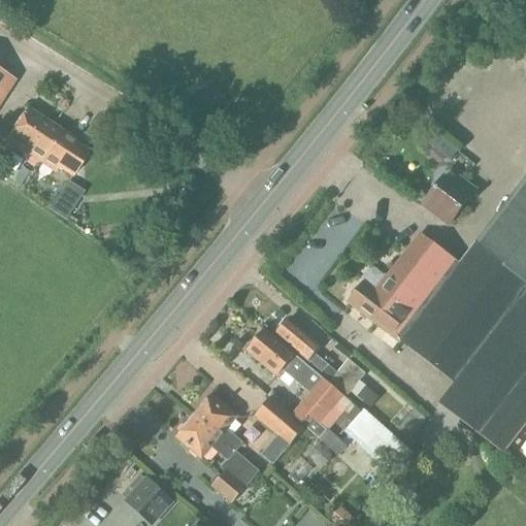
[(0,94),(11,77),(0,69),(0,94)]
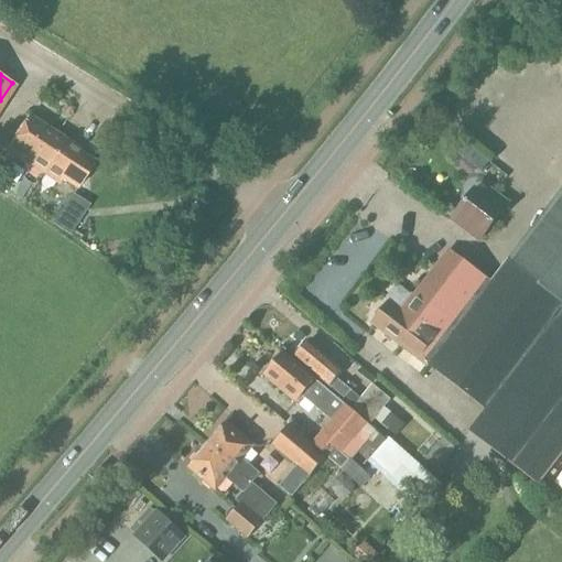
[(67,138),(31,114),(8,150),(42,173),(43,171),(45,172),(67,138)]
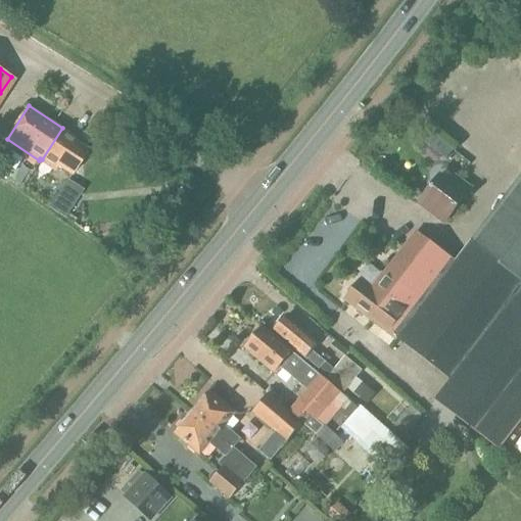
[(76,138),(62,128),(42,159),(56,168),(59,161),(73,172),(88,147),(75,140),(76,138)]
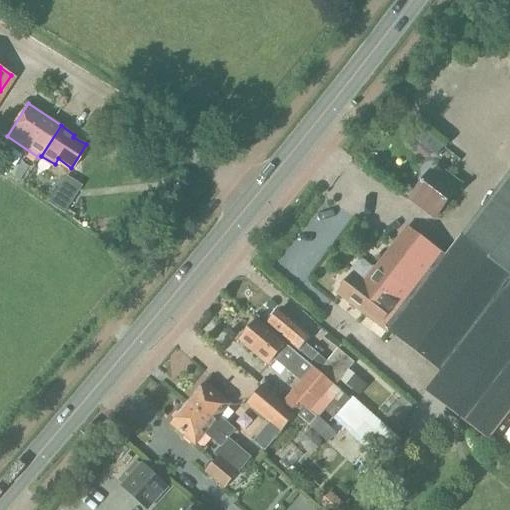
[(14,164),(20,153),(7,146),(1,157),(14,164)]
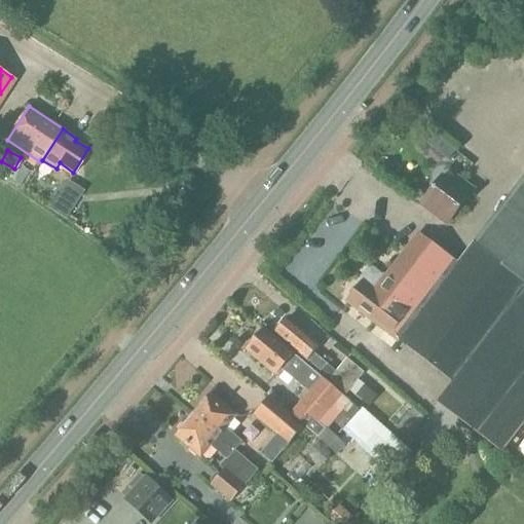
[(523,173),(457,261),(400,337),(453,378),(436,401),(502,451),(523,423),(523,173)]
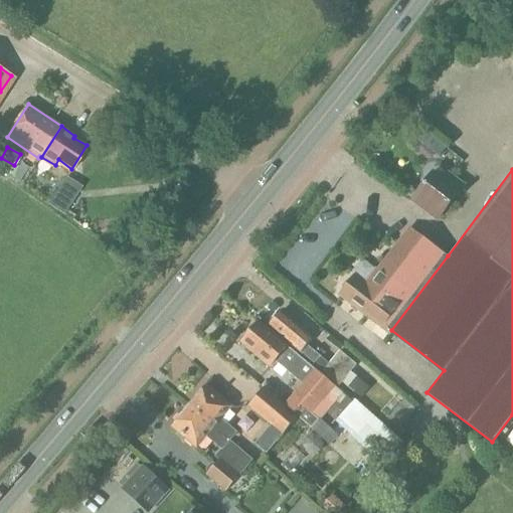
[(444,177),(435,170),(413,199),(440,218),(466,183),(450,170),(444,177)]
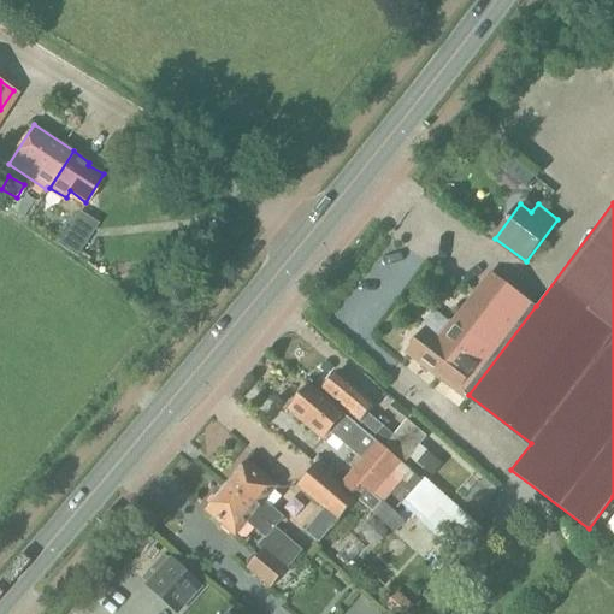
[(81,237),(95,238),(98,222),(83,219),(81,237)]
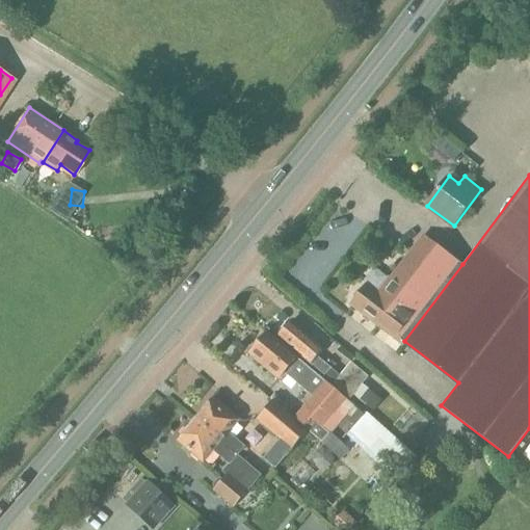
[(404,341),(462,264),(424,237),(380,294),(367,285),(353,302),(404,341)]
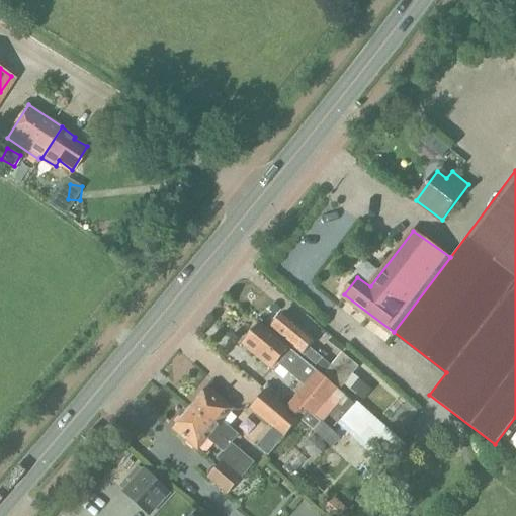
[(332,364),(310,347),(316,340),(285,313),(272,328),(303,355),(341,387),(344,382),(364,400),(373,389),(352,371),(358,365),(342,352),(332,364)]
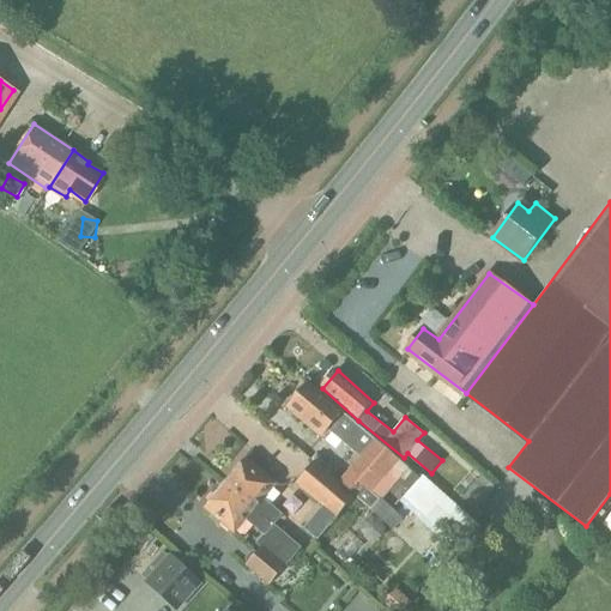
[(310,382),(289,406),(324,435),(330,428),(363,455),(349,471),(362,483),(355,492),(374,509),(381,498),(389,489),(409,466),(398,457),(376,439),(367,430),(344,411),(310,382)]
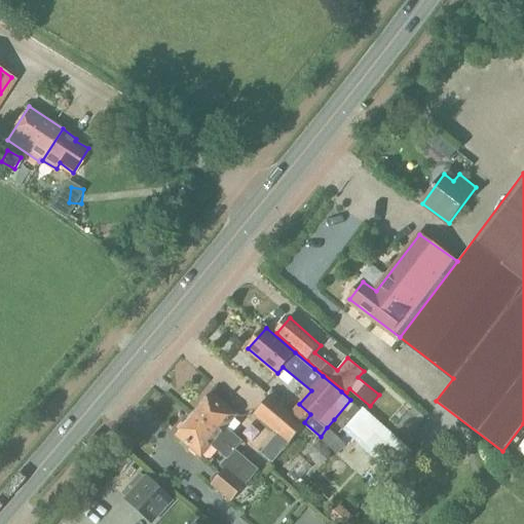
[(259,469),(236,449),(242,441),(233,433),(241,423),(234,417),(237,414),(213,393),(178,434),(202,455),(203,454),(209,458),(217,449),(227,459),(221,465),(224,468),(211,483),(231,500),(259,469)]
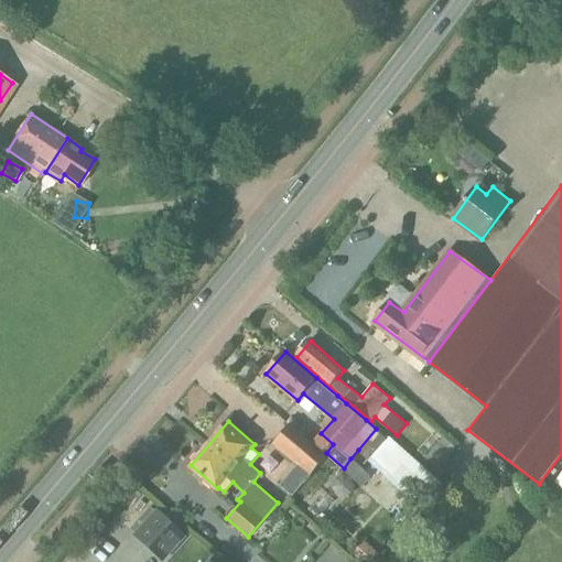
[(291,495),(324,457),(288,424),(271,442),(296,465),(279,485),(291,495)]
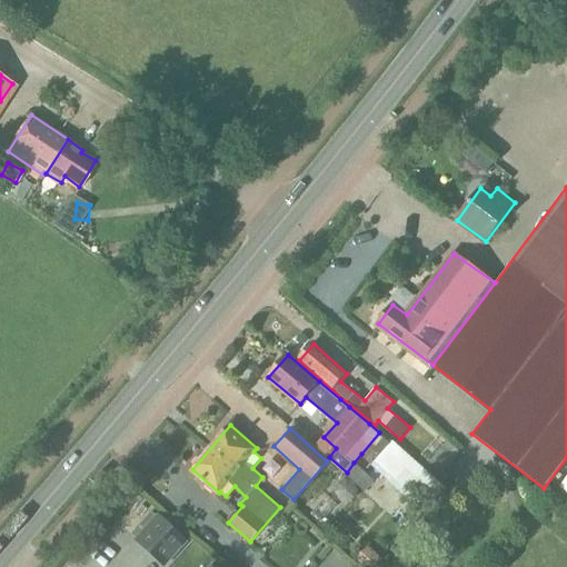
[(379,433),(361,454),(371,461),(389,440),(380,433),(379,433)]
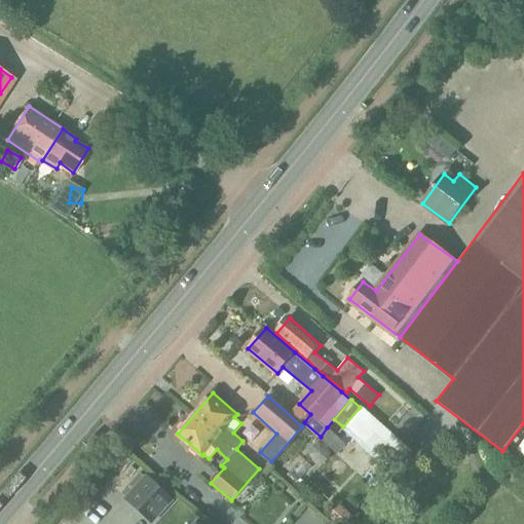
[(410,436),(426,416),(415,406),(399,425),(410,436)]
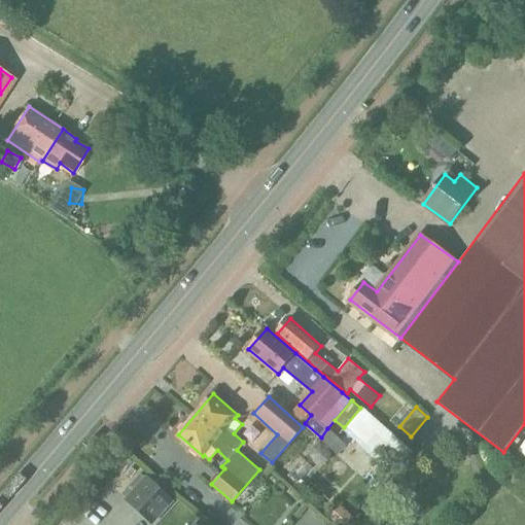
[(360,408),(344,427),(387,465),(405,446),(360,408)]
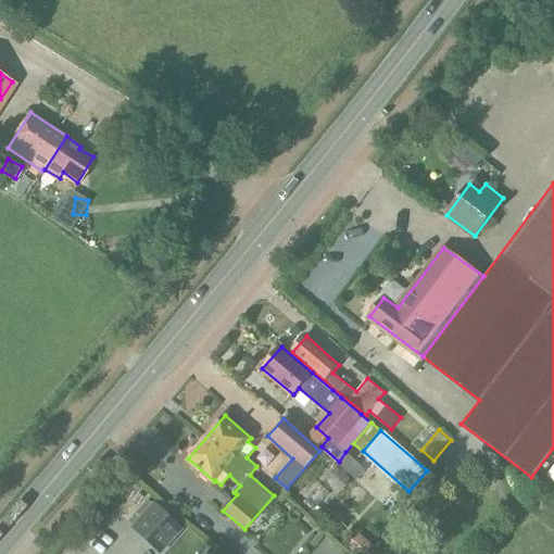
[(337,465),(323,476),(335,490),(349,479),(337,465)]
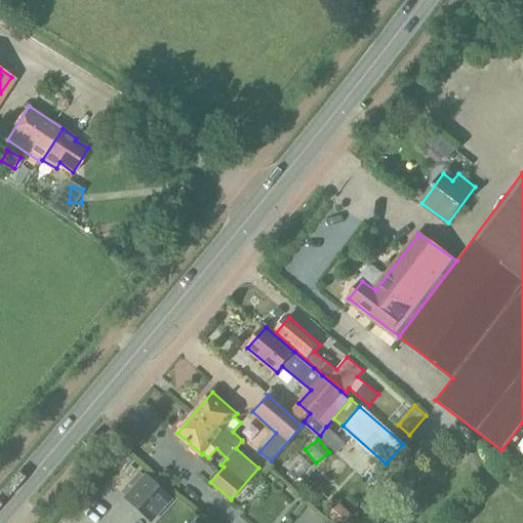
[(293,481),(312,465),(304,456),(286,473),(293,481)]
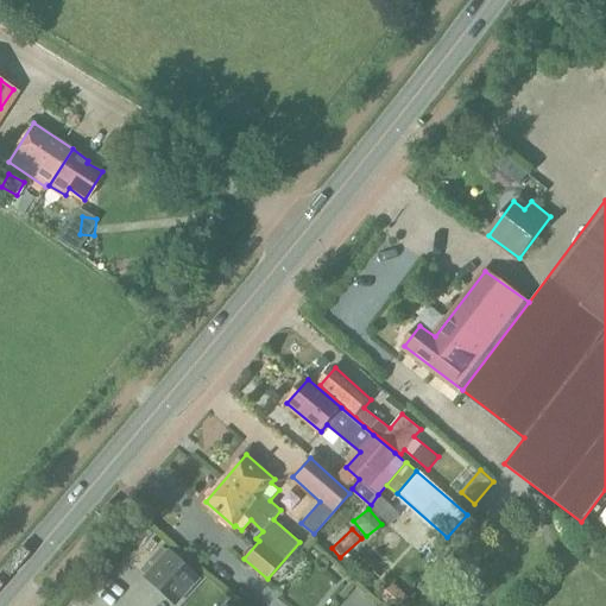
[(182,605),(202,582),(175,556),(151,582),(176,605),(182,605)]
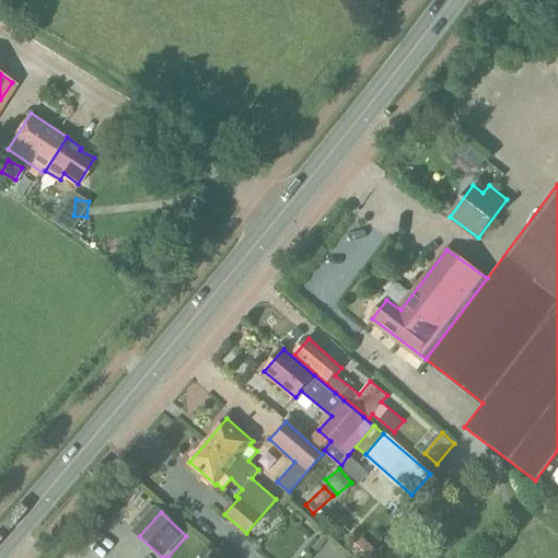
[(362,536),(350,549),(359,557),(367,557),(376,549),(362,536)]
